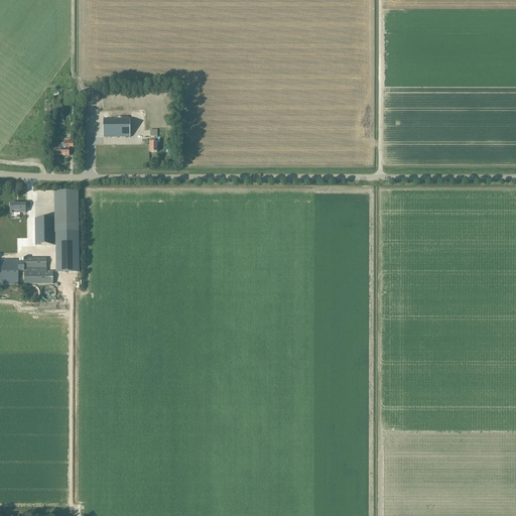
[(103,138),(130,138),(130,120),(103,120),(103,138)]
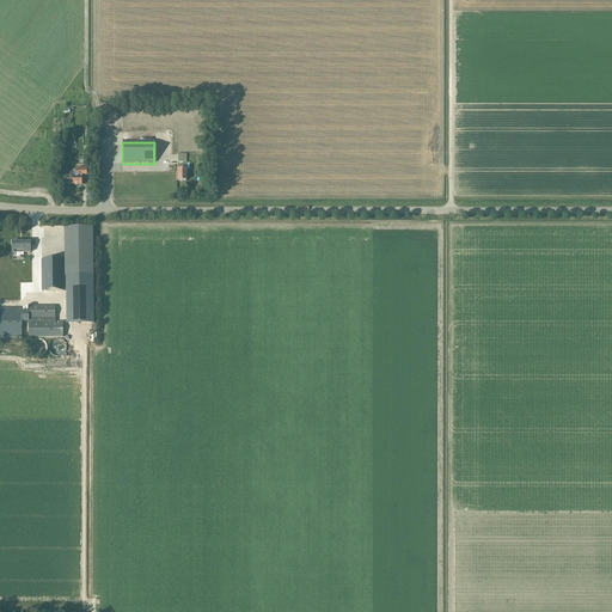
[(73,178),(73,185),(81,185),(81,178),(81,176),(86,176),(86,169),(78,169),(78,175),(75,175),(75,178),(73,178)]
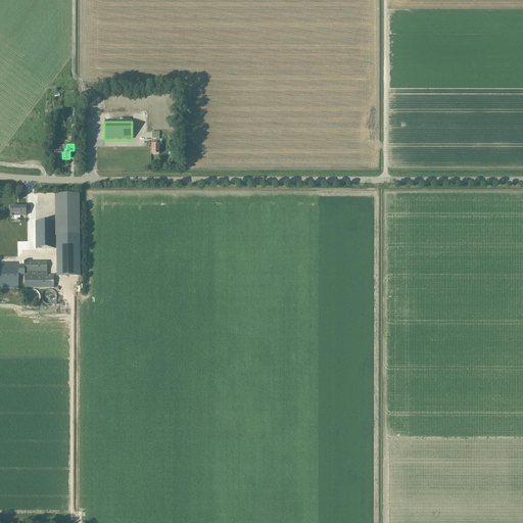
[(56,195),(56,236),(56,267),(80,267),(80,236),(79,236),(79,195),(56,195)]
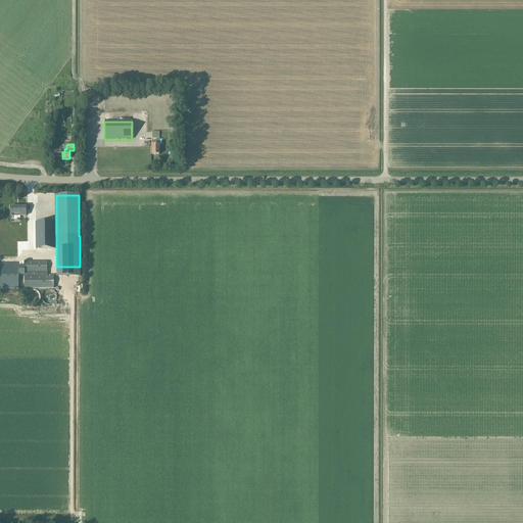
[(26,217),(26,206),(10,206),(10,217),(26,217)]
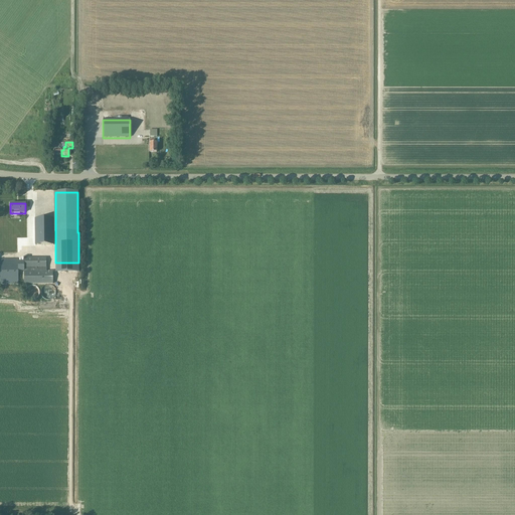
[(35,245),(53,245),(53,218),(35,218),(35,245)]
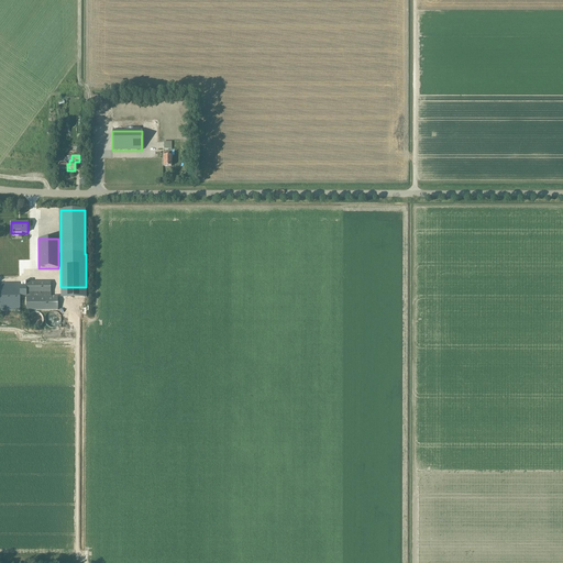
[(26,286),(20,286),(20,283),(0,283),(0,311),(21,311),(21,296),(26,296),(26,297),(26,311),(57,310),(57,297),(51,297),(51,293),(51,283),(26,283),(26,286)]
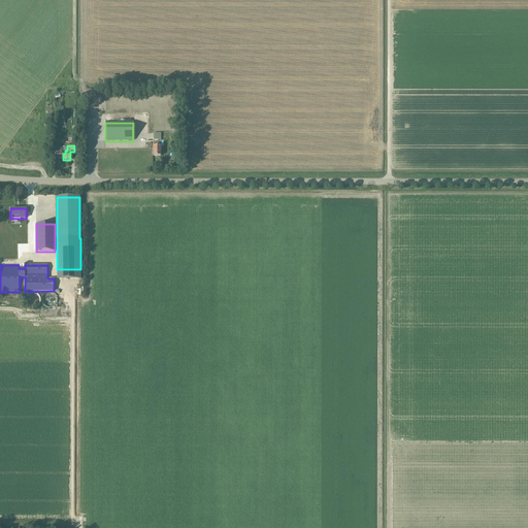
[(58,301),(58,299),(58,298),(58,297),(57,296),(56,294),(55,294),(54,293),(53,293),(51,292),(50,293),(48,293),(46,294),(45,295),(44,297),(44,298),(43,300),(44,301),(44,302),(45,303),(46,304),(47,305),(48,306),(50,306),(51,306),(53,306),(54,306),(55,305),(56,304),(57,303),(58,302),(58,301)]
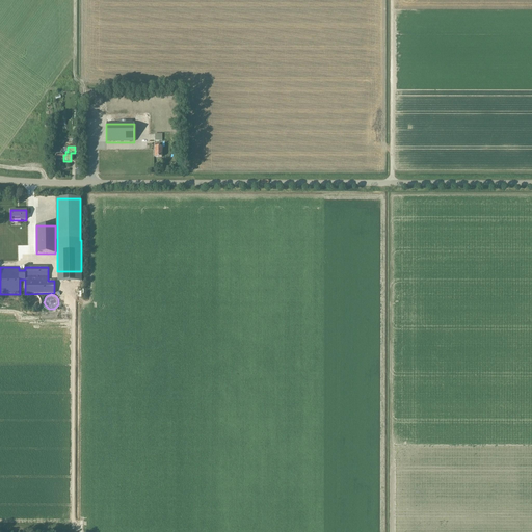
[(42,303),(42,302),(42,300),(42,299),(41,298),(40,297),(38,296),(37,295),(36,295),(34,295),(33,295),(32,295),(31,296),(30,297),(29,298),(28,299),(28,300),(28,302),(28,303),(29,304),(29,307),(30,307),(31,308),(32,309),(34,309),(35,309),(36,309),(38,309),(40,308),(41,307),(42,306),(42,304),(42,303)]
